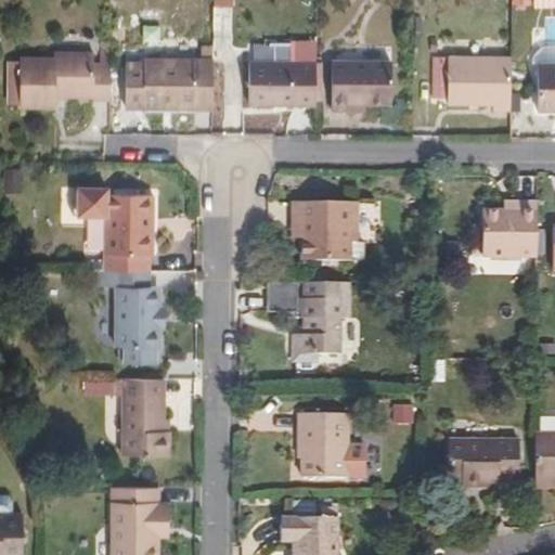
[(113,102),(112,68),(95,67),(95,54),(55,53),(55,59),(21,59),(21,107),(55,108),(56,98),(93,99),(92,102),(113,102)]
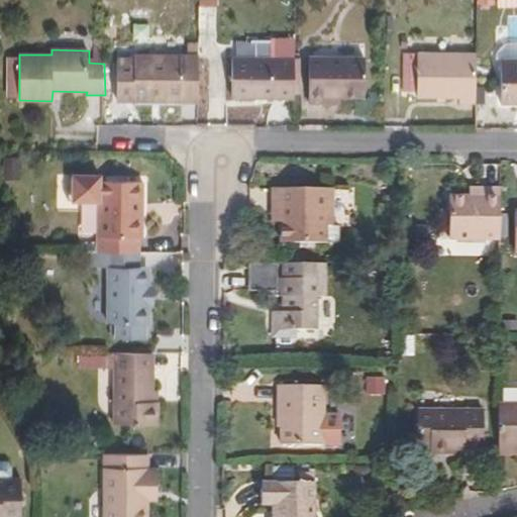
[(477,104),(477,55),(418,54),(417,97),(459,98),(460,104),(477,104)]
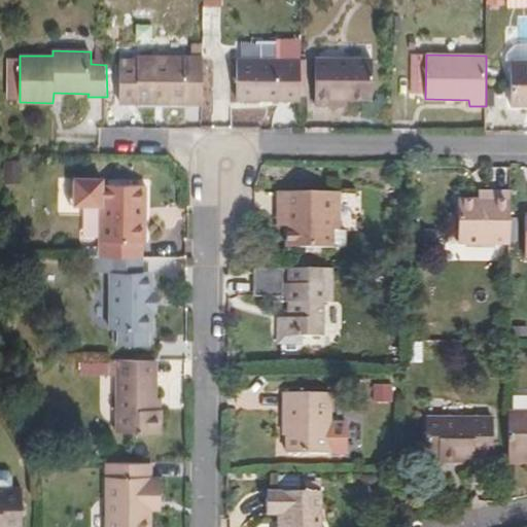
[(203,98),(203,57),(139,56),(139,60),(121,60),(121,104),(186,104),(186,98),(203,98)]
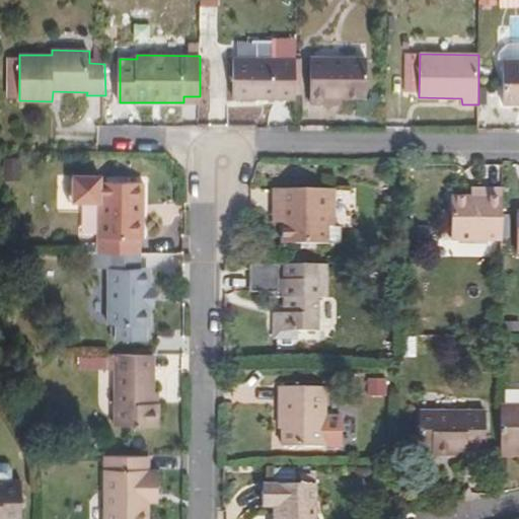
[(296,97),(296,59),(232,58),(232,98),(296,97)]
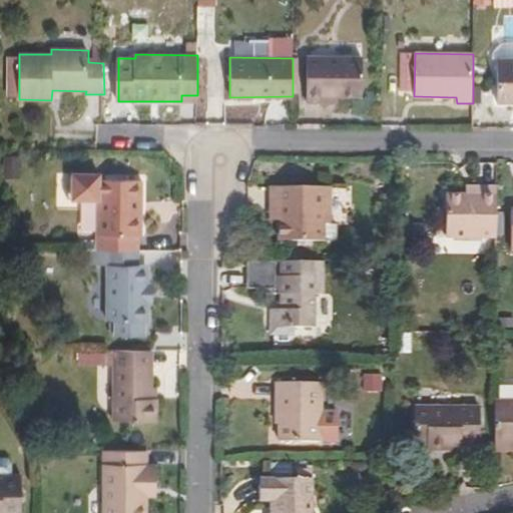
[(326,94),(340,96),(363,95),(364,57),(309,58),(308,100),(326,101),(326,94)]
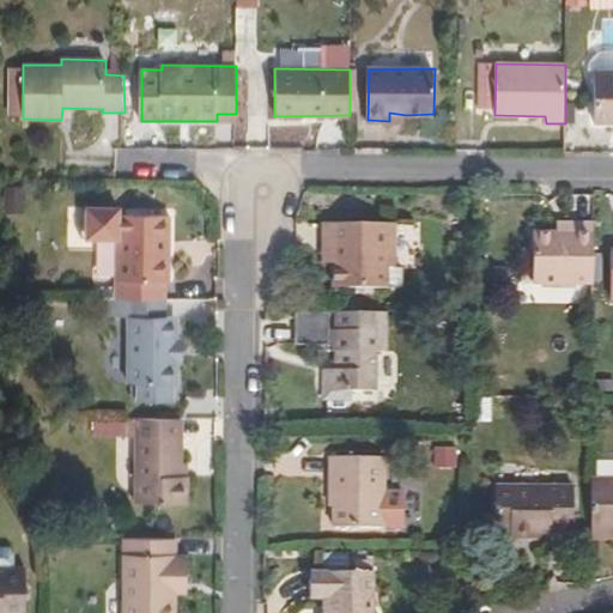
[(612,71),(598,71),(596,113),(612,113),(612,71)]
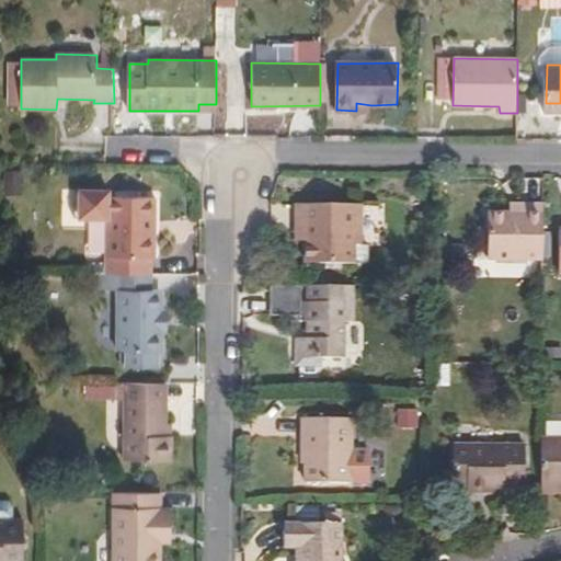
[(109,275),(152,276),(152,258),(152,219),(158,220),(157,198),(110,196),(110,192),(77,192),(76,220),(110,220),(109,275)]
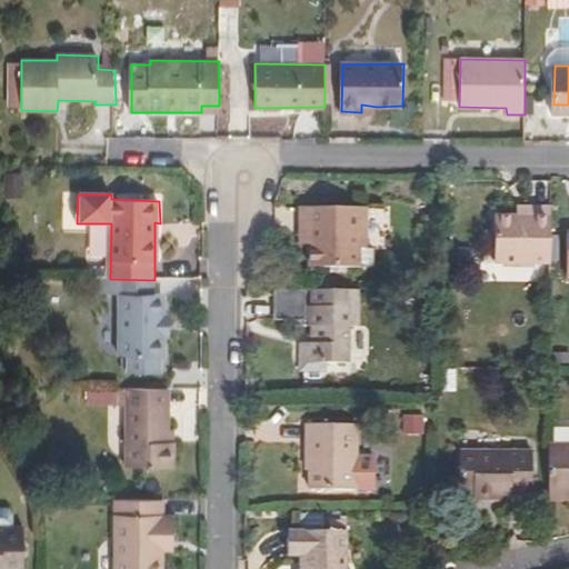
[(300,208),(300,228),(311,228),(311,245),(311,268),(371,269),(371,250),(366,249),(365,208),(300,208)]
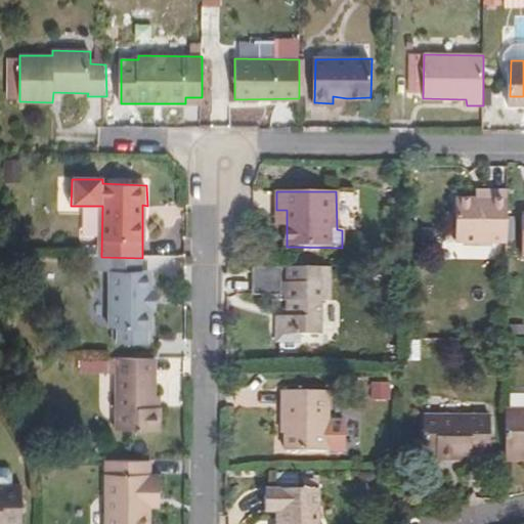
[(456,244),(509,244),(508,192),(491,192),(491,202),(476,202),(456,202),(456,244)]
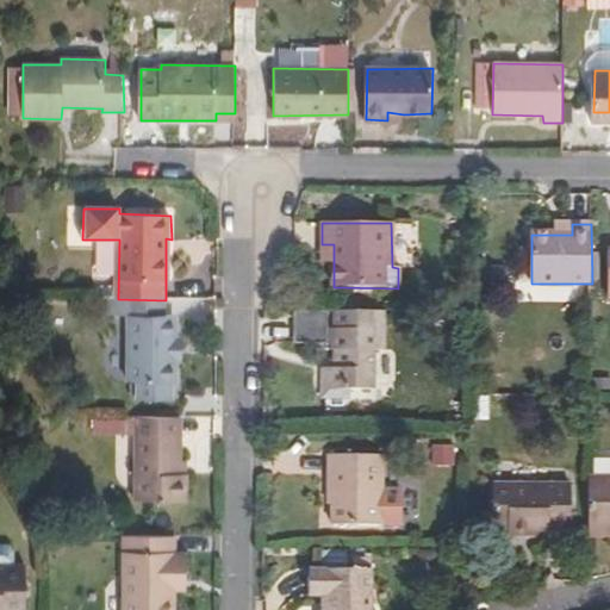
[(554,224),(554,235),(572,235),(572,224),(554,224)]
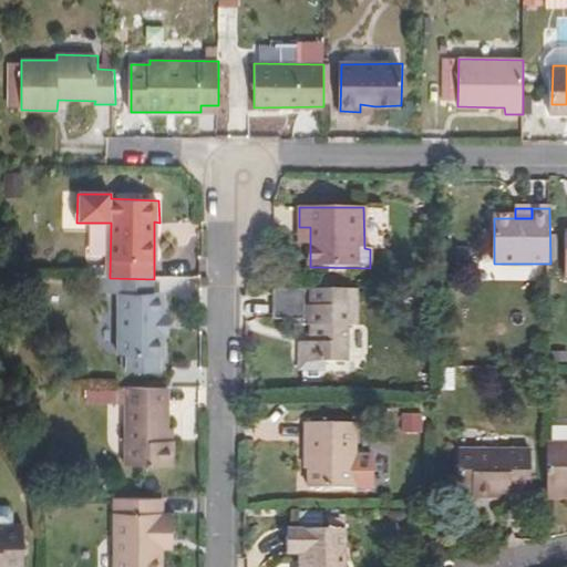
[(310,227),(299,227),(299,244),(310,244),(310,227)]
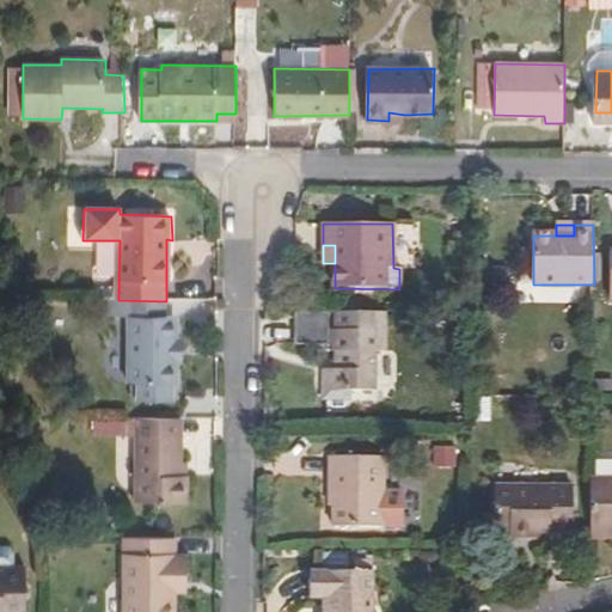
[(118,300),(108,300),(108,318),(128,319),(127,381),(138,381),(138,399),(161,401),(161,390),(170,381),(173,383),(178,383),(177,375),(178,362),(177,340),(175,338),(173,318),(172,317),(166,317),(166,301),(118,300)]
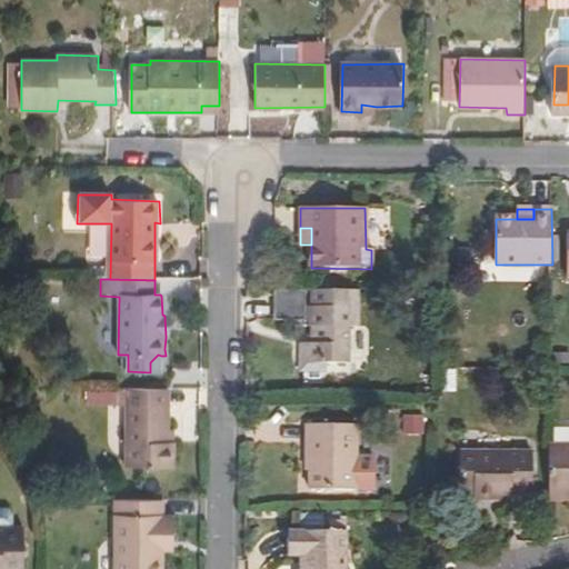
[(360,328),(360,291),(316,292),(316,308),(303,307),(305,292),(277,291),(276,321),(305,321),(306,327),(315,328),(315,343),(303,343),(302,363),(347,363),(347,328),(360,328)]
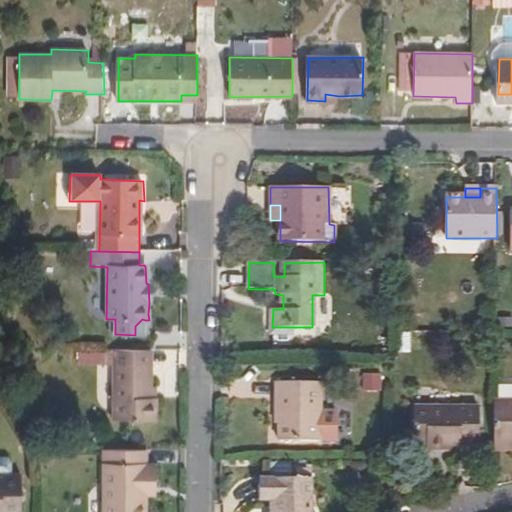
[(284,277),(284,263),(274,263),(273,276),(284,277)]
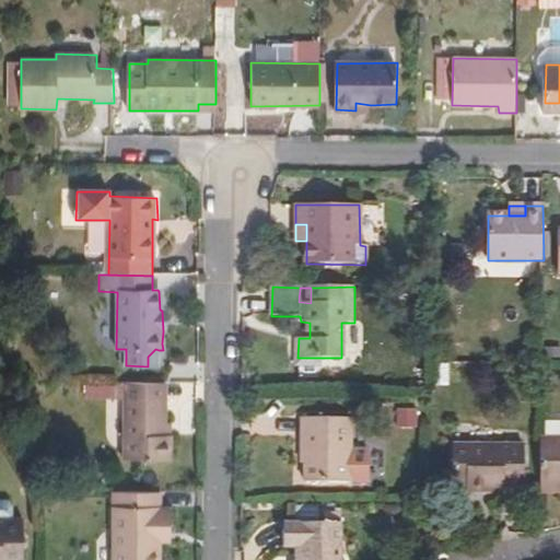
[(353,358),(354,323),(341,323),(341,358),(353,358)]
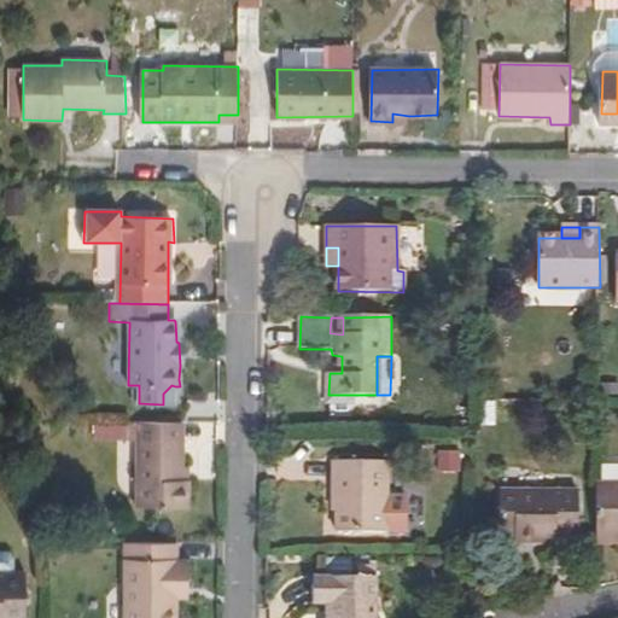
[(163,394),(163,404),(175,404),(175,388),(175,386),(172,385),(163,394)]
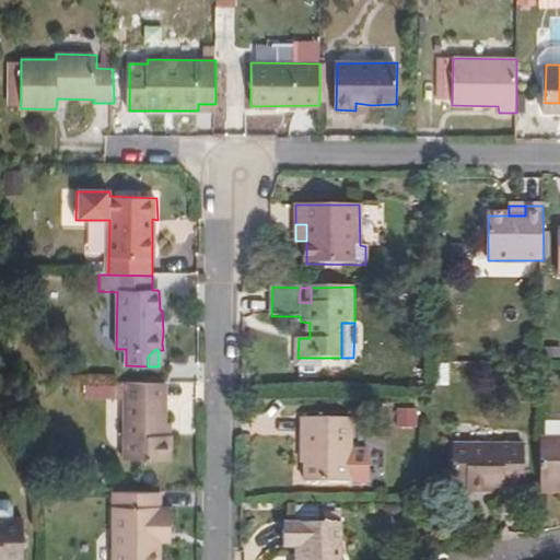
[(154,384),(113,384),(113,398),(125,399),(124,459),(170,459),(170,436),(164,436),(164,418),(159,418),(158,399),(154,399),(154,384)]
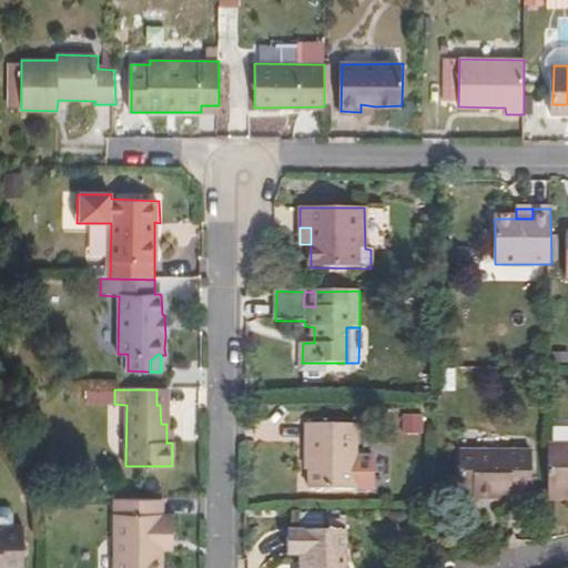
[(356,490),(356,425),(307,425),(306,465),(311,466),(310,490),(356,490)]
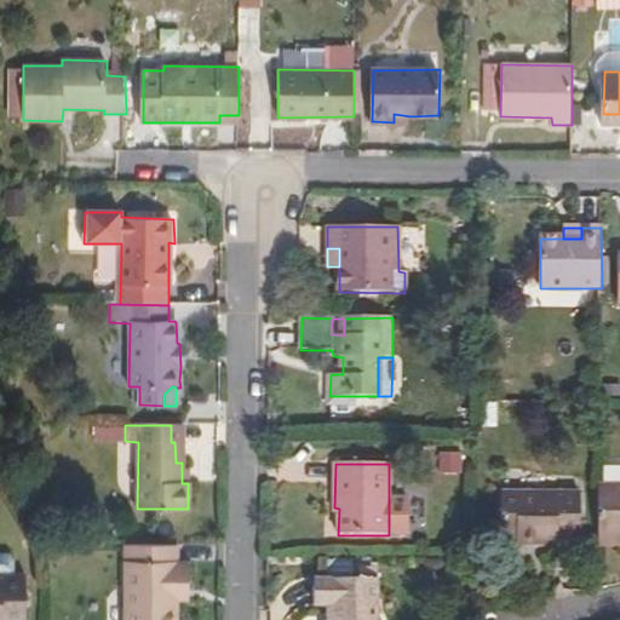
[(598,540),(619,540),(619,486),(598,486),(598,540)]
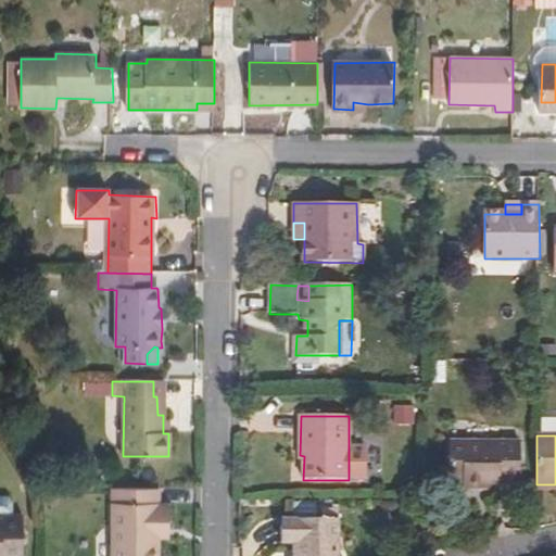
[(464,497),(489,496),(489,492),(502,492),(519,492),(520,443),(451,442),(450,489),(464,489),(464,497)]
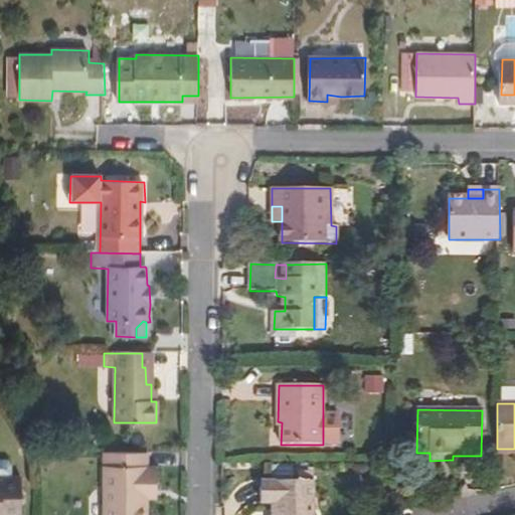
[(148,465),(148,454),(103,454),(103,514),(147,514),(148,498),(148,490),(157,490),(156,466),(151,466),(148,465)]
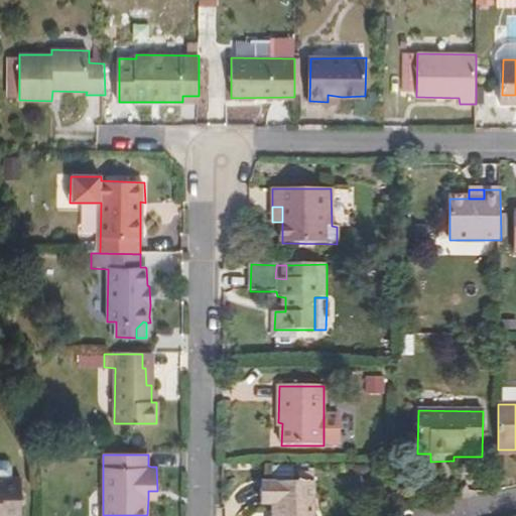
[(0,515),(20,515),(21,480),(0,479),(0,515)]
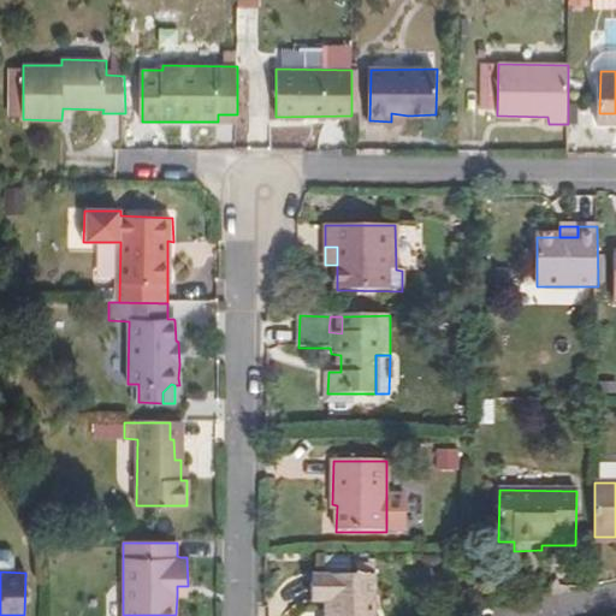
[(375,615),(377,575),(320,575),(320,602),(330,603),(330,615),(375,615)]
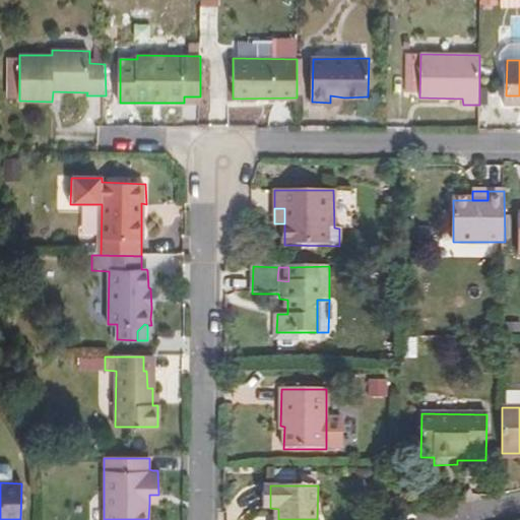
[(158,503),(158,495),(149,495),(149,503),(158,503)]
